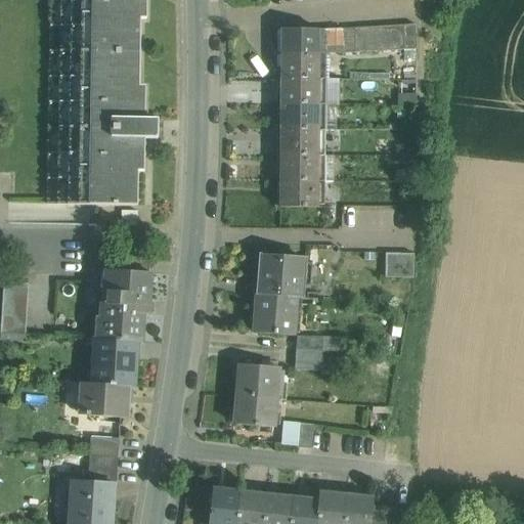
[(50,0),(49,52),(138,53),(138,0),(50,0)]
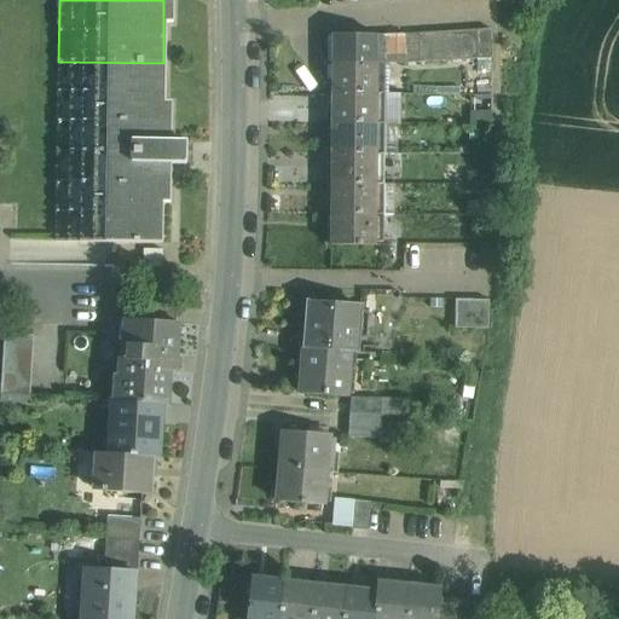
[(490,29),(475,30),(478,59),(491,58),(490,29)]
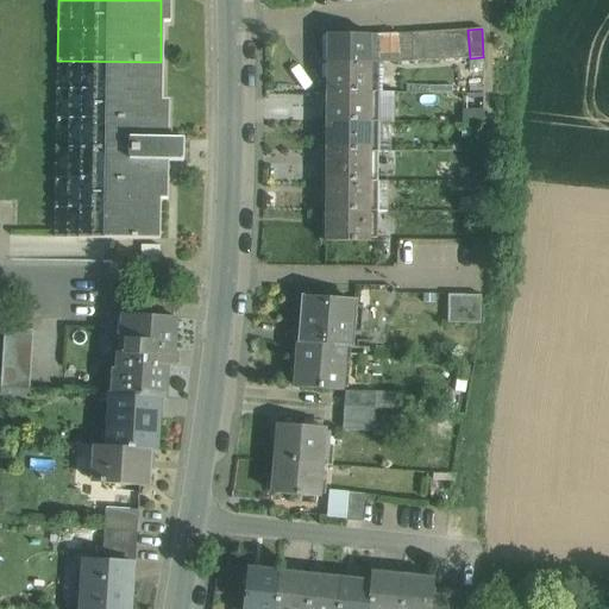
[(468,30),(453,31),(456,60),(470,58),(468,30)]
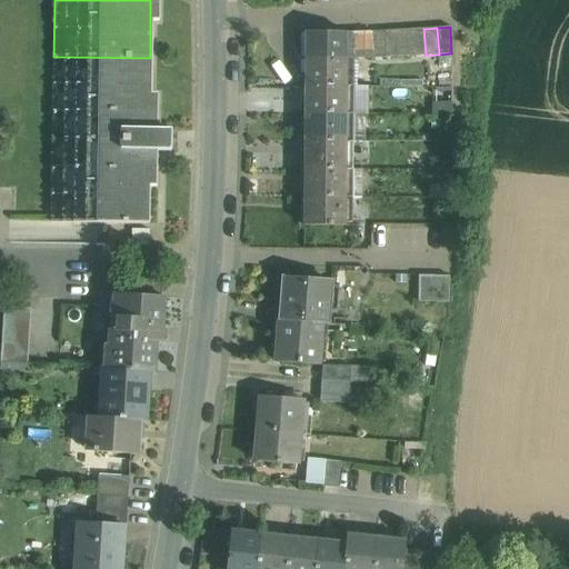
[(410,29),(397,30),(399,57),(412,56),(410,29)]
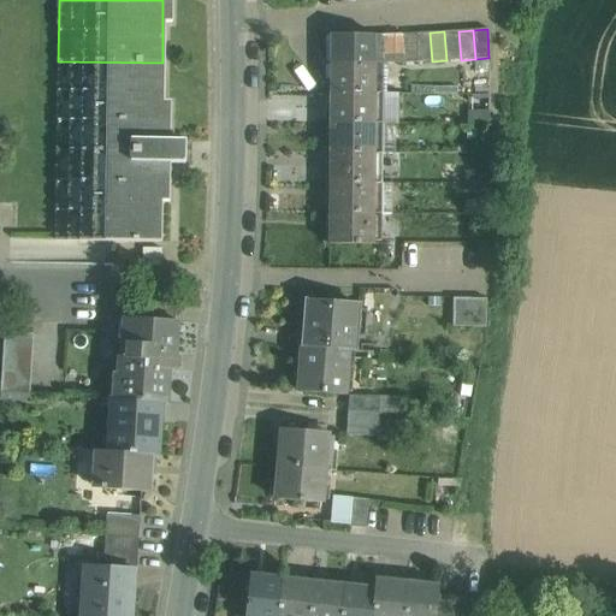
[(458,31),(444,31),(446,60),(461,60),(458,31)]
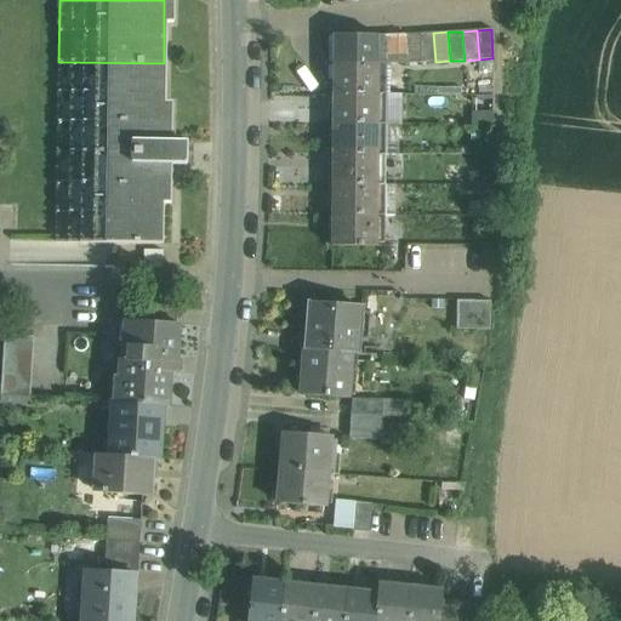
[(433,33),(419,34),(421,63),(436,62),(433,33)]
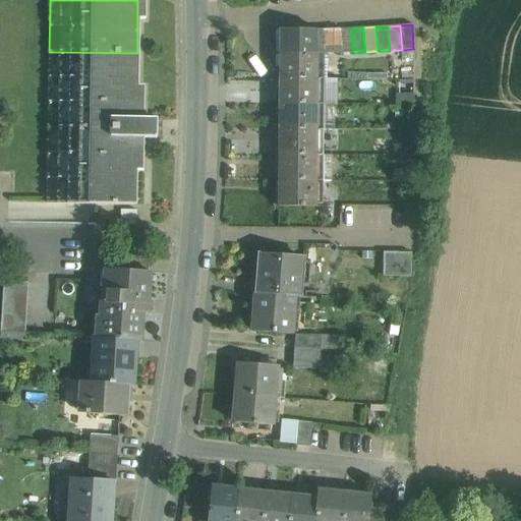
[(351,29),(340,30),(341,54),(353,53),(351,29)]
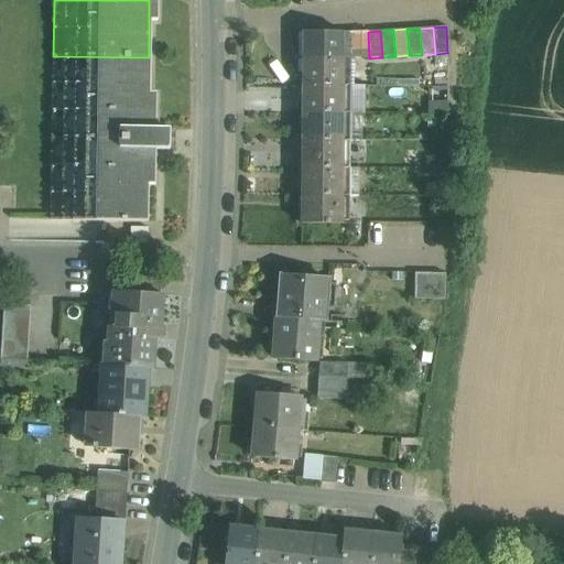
[(344,33),(303,33),(303,57),(344,57),(344,33)]
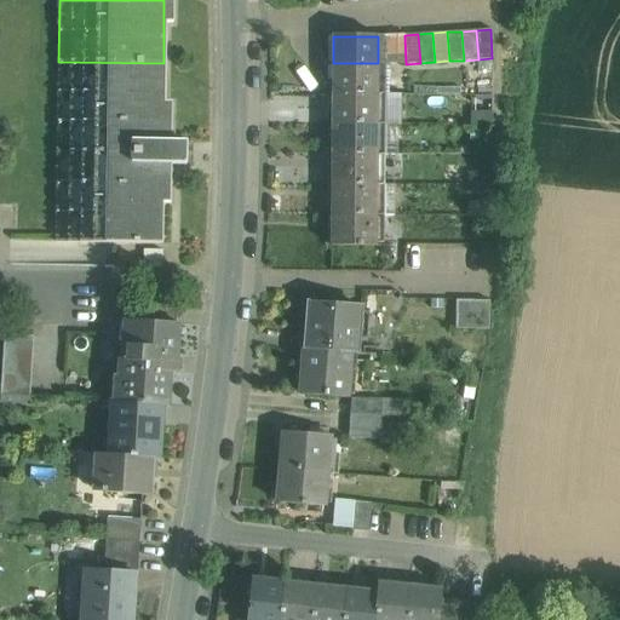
[(164,63),(58,62),(55,244),(160,246),(161,166),(161,142),(164,63)]
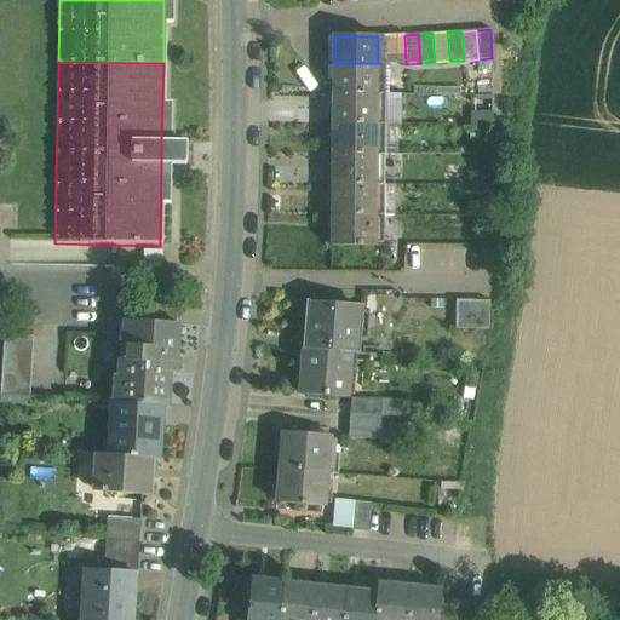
[(333,63),(332,63),(332,93),(378,95),(389,95),(389,63),(378,63),(333,63)]
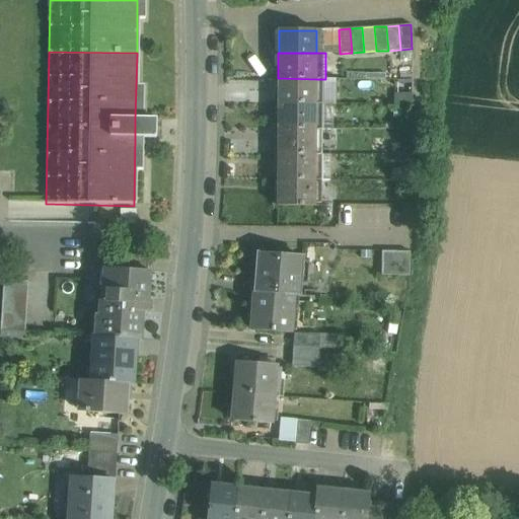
[(316,79),(278,78),(278,103),(315,103),(316,79)]
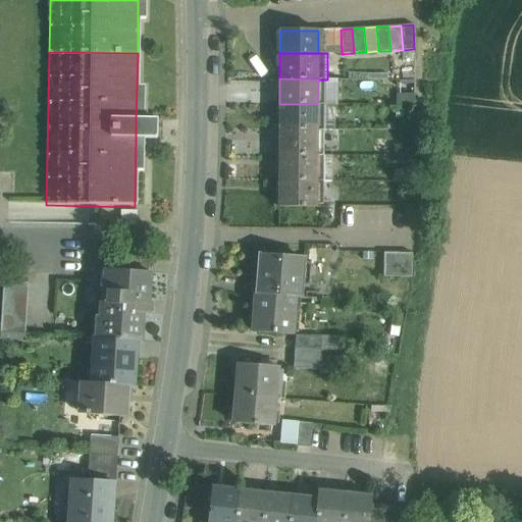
[(317,104),(279,104),(278,129),(317,131),(317,104)]
